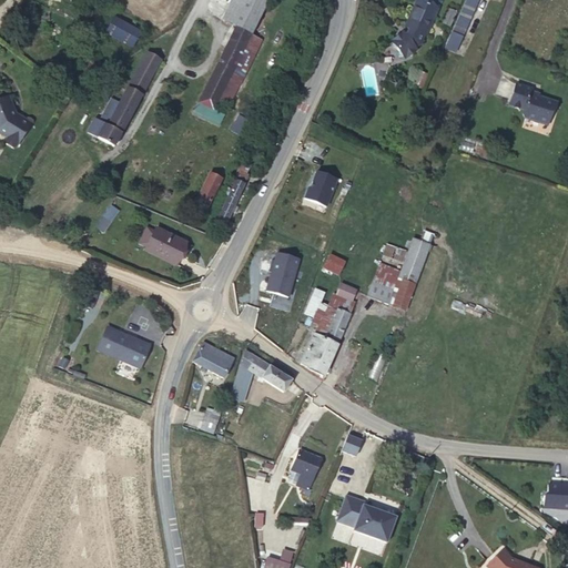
[(269,0),(232,0),(222,20),(235,27),(225,48),(241,56),(269,0)]
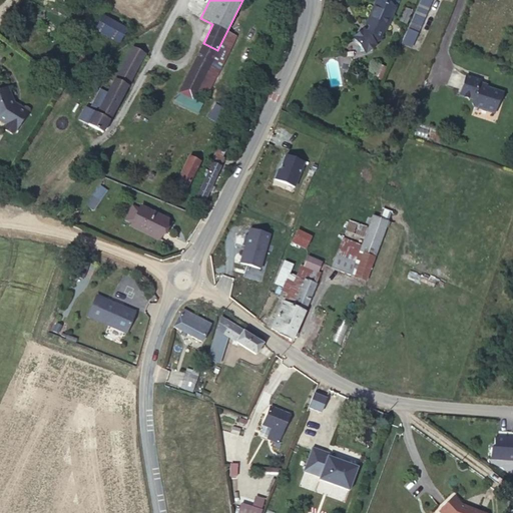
[(396,0),(378,0),(378,1),(376,0),(372,9),(374,10),(368,25),(369,25),(367,30),(363,33),(358,31),(354,42),(359,44),(360,46),(360,51),(372,50),(372,46),(380,40),(383,32),(385,32),(395,8),(393,7),(396,0)]
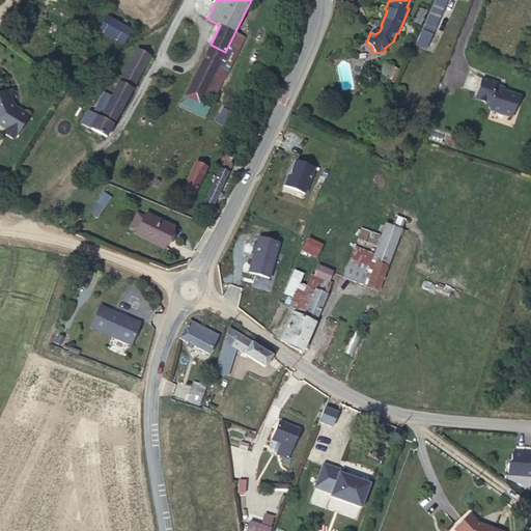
[(447,0),(435,0),(427,19),(427,20),(423,30),(428,32),(432,33),(447,0)]
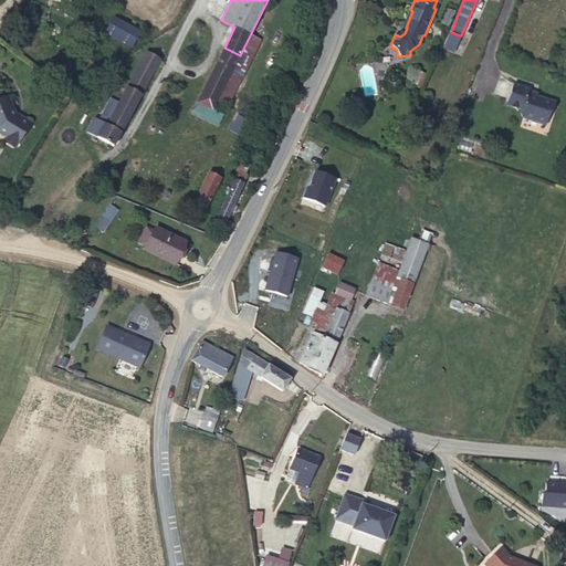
[(448,9),(441,23),(447,25),(453,11),(448,9)]
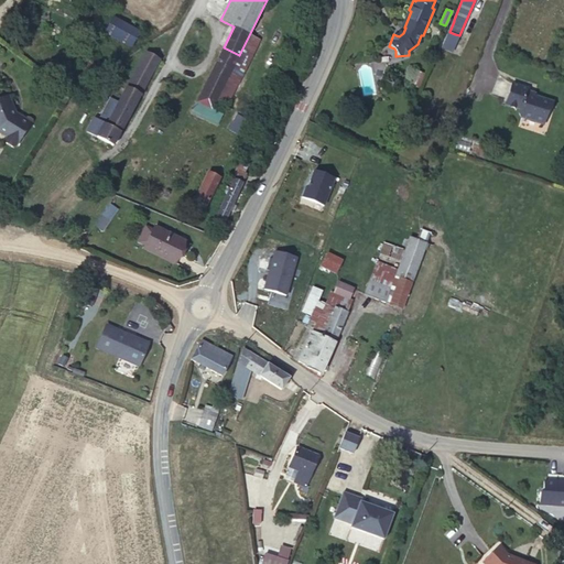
[(104,32),(131,47),(140,32),(112,18),(104,32)]
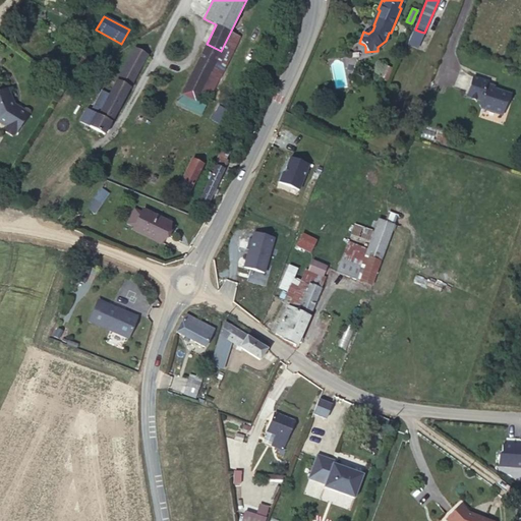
[(240,38),(230,33),(221,51),(231,56),(240,38)]
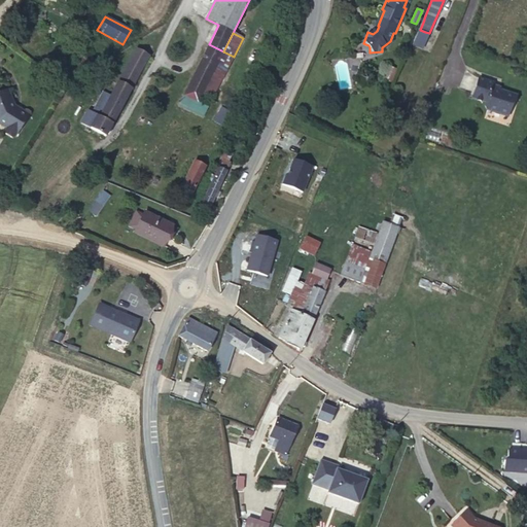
[(223,51),(209,44),(183,96),(198,103),(212,74),(223,51)]
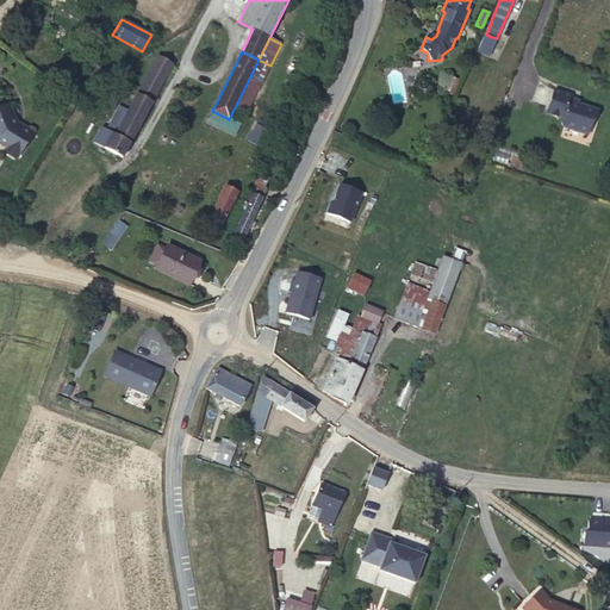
[(100,128),(93,142),(122,157),(173,64),(157,56),(128,112),(124,110),(111,134),(100,128)]
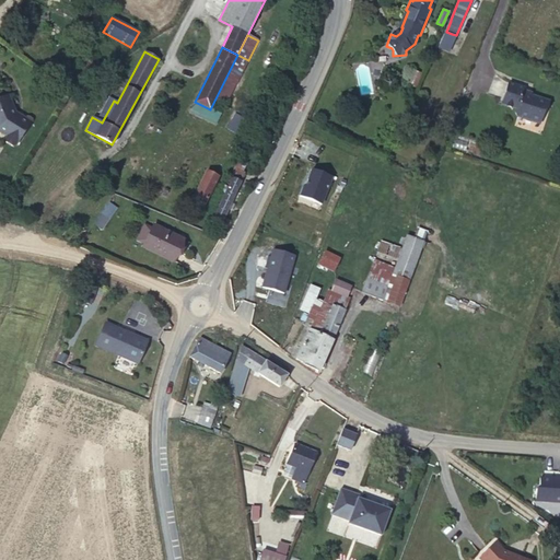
[(248,60),(237,55),(225,79),(236,84),(248,60)]
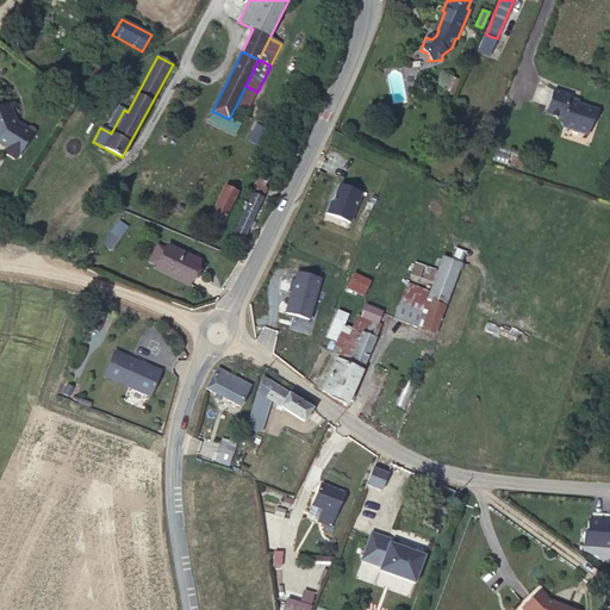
[(458,80),(449,76),(443,92),(452,95),(458,80)]
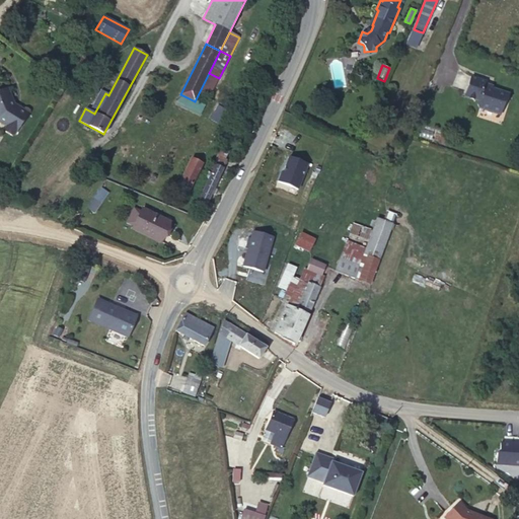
[(219,78),(209,73),(195,101),(204,106),(219,78)]
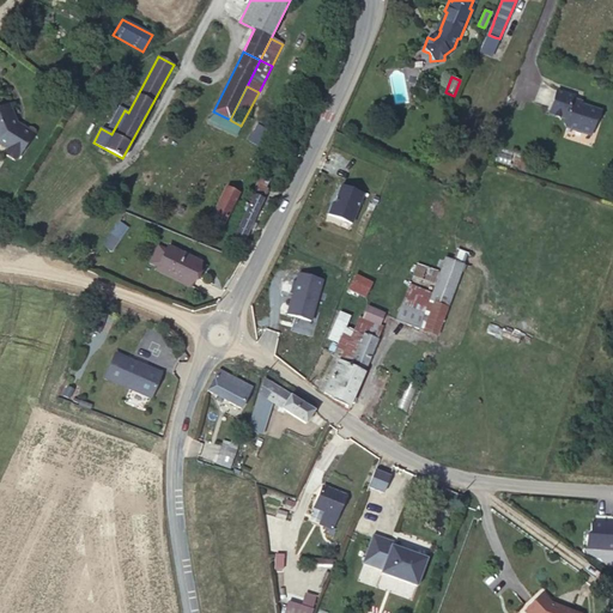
[(601,110),(581,104),(577,102),(577,101),(572,98),(574,96),(557,90),(548,115),(564,120),(564,123),(566,128),(590,135),(595,121),(598,119),(601,110)]
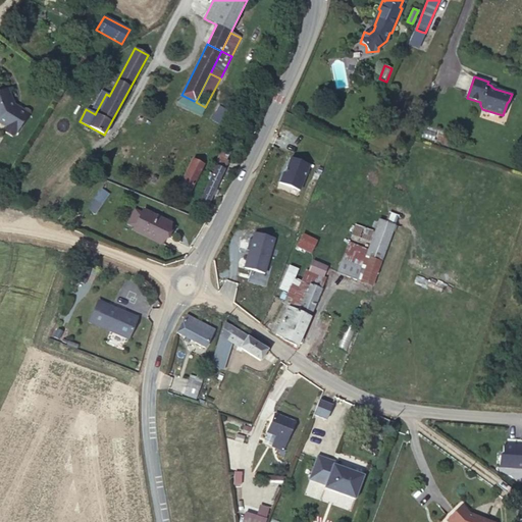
[(8,89),(0,92),(0,122),(5,126),(4,128),(5,132),(11,136),(14,135),(29,113),(18,107),(16,108),(12,106),(9,99),(11,98),(8,89)]
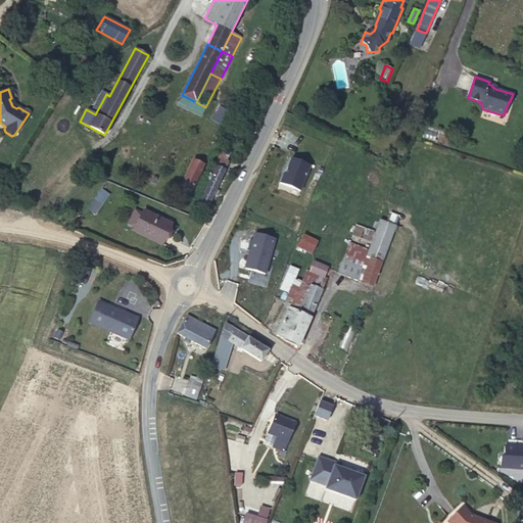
[(196,102),(182,95),(178,105),(201,116),(205,107),(196,102)]
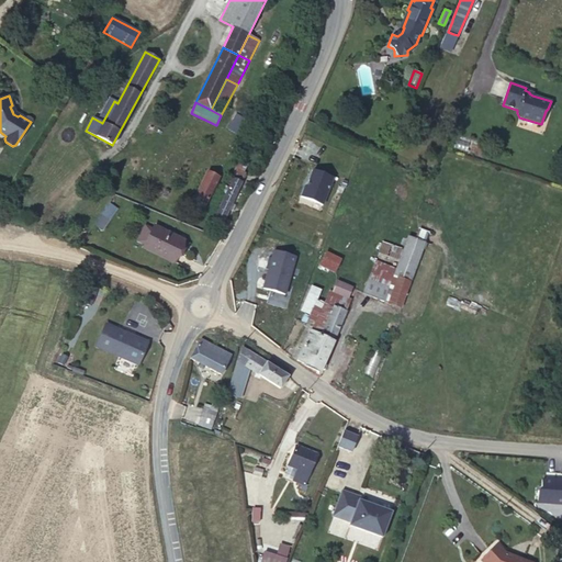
[(234,113),(227,128),(240,134),(247,119),(234,113)]
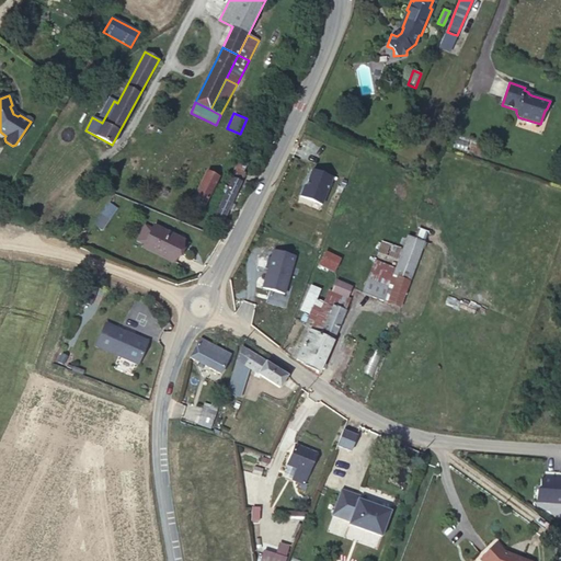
[(354,170),(359,172),(366,156),(355,151),(348,168),(354,170)]
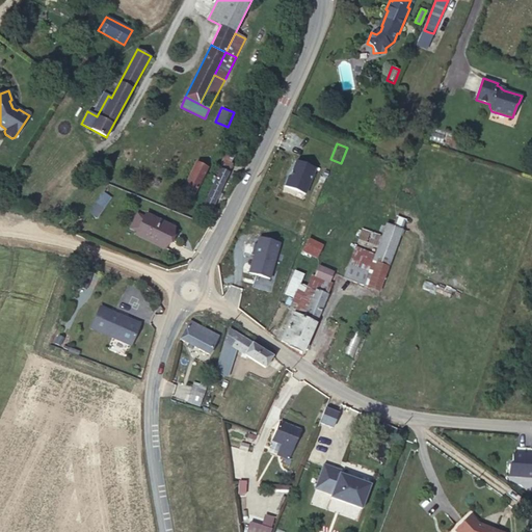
[(213,184),(205,202),(212,206),(216,197),(219,192),(233,165),(231,164),(234,159),(230,158),(225,156),(219,169),(220,170),(217,177),(214,175),(210,183),(213,184)]
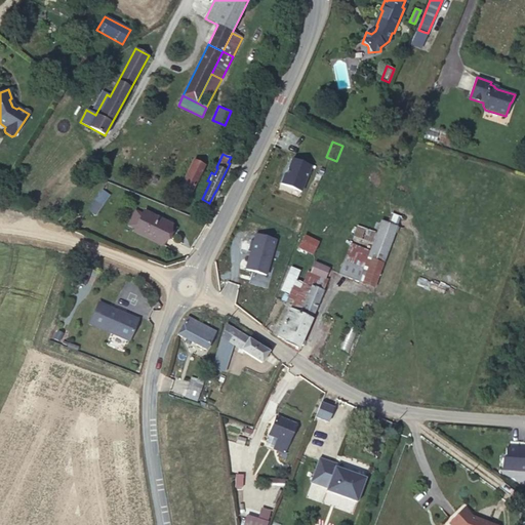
[(336,161),(331,159),(327,169),(346,177),(350,166),(336,161)]
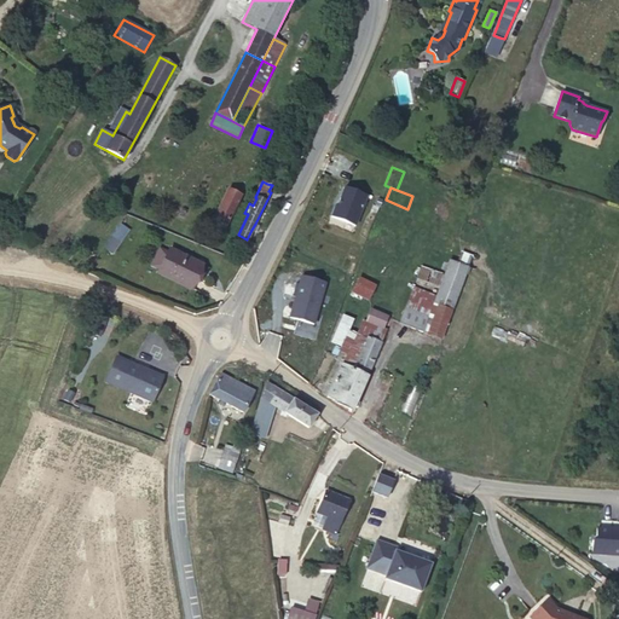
[(241,195),(229,189),(212,224),(224,229),(241,195)]
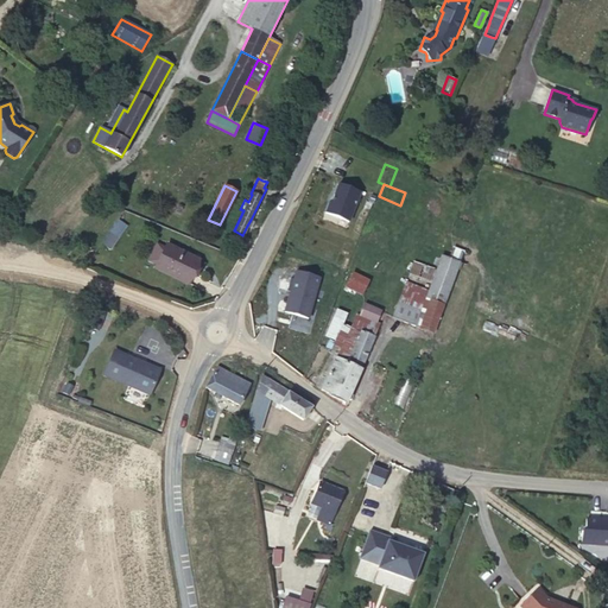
[(374,220),(366,217),(355,245),(363,248),(374,220)]
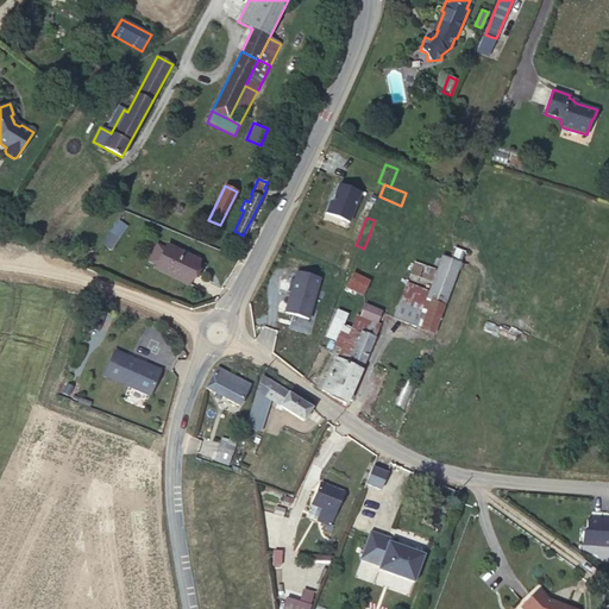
[(125,225),(119,221),(108,237),(114,242),(125,225)]
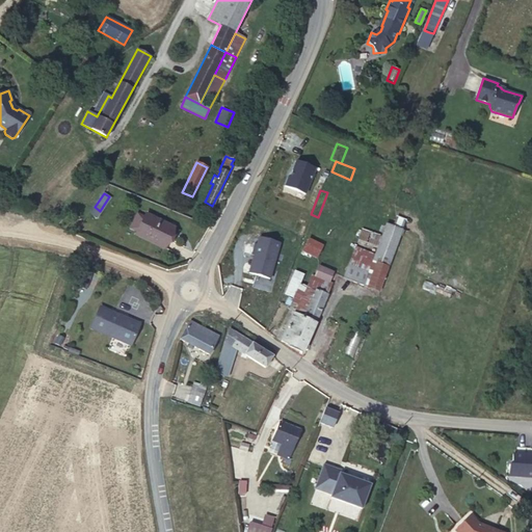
[(212,206),(205,202),(202,207),(217,215),(220,210),(212,206)]
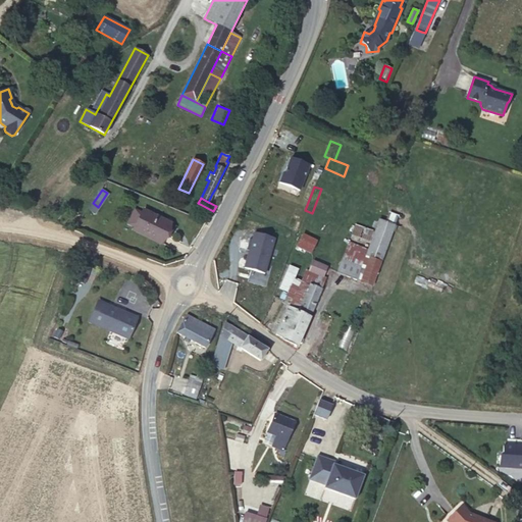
[(357,223),(373,229),(380,212),(382,212),(384,204),(370,199),(367,208),(361,206),(359,213),(360,214),(357,223)]
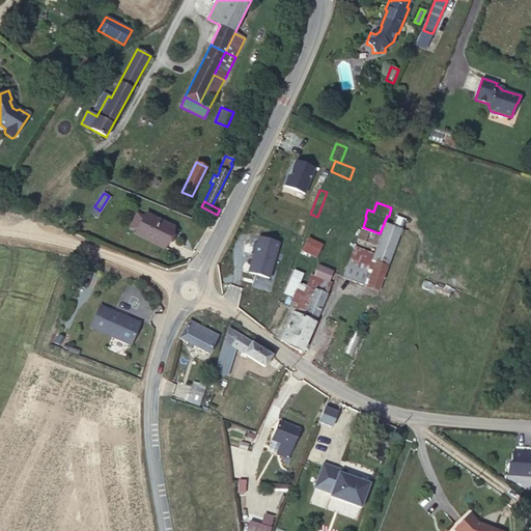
[(137,231),(144,216),(137,213),(130,228),(137,231)]
